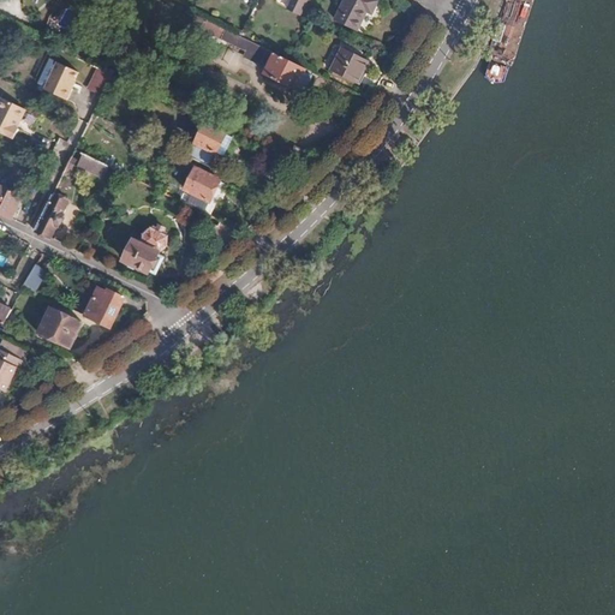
[(368,0),(336,0),(328,18),(350,29),(359,10),(364,12),(370,0),(368,0)]
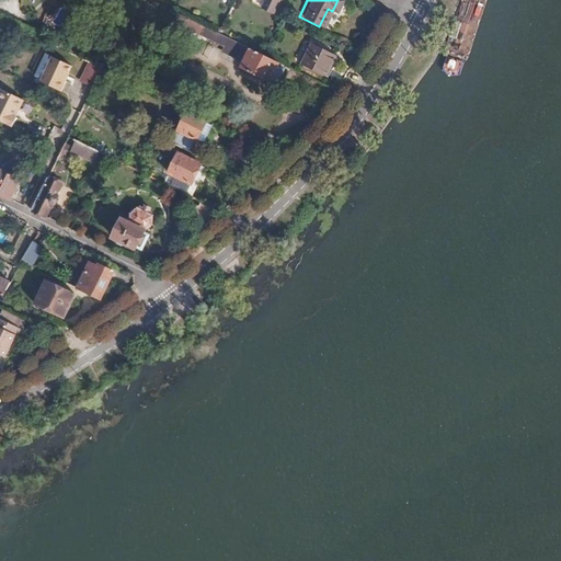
[(176,24),(204,37),(208,29),(181,15),(176,24)]
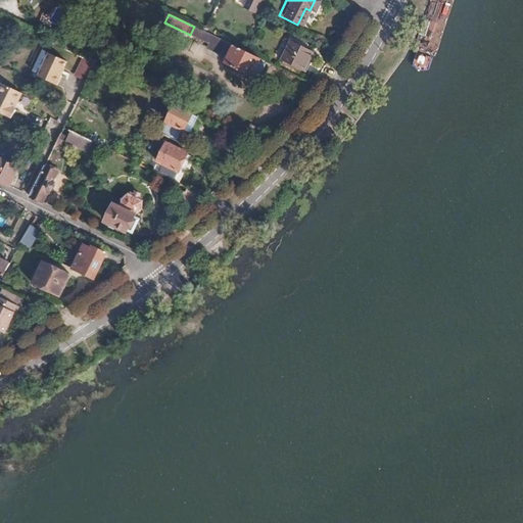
[(5,19),(9,21),(20,27),(22,22),(10,16),(9,18),(7,16),(5,19)]
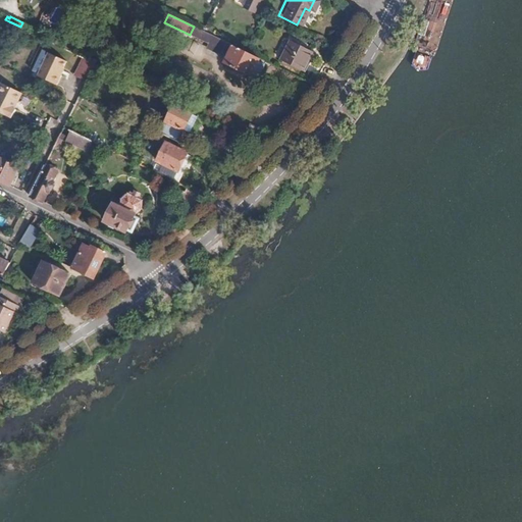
[(285,39),(275,58),(298,68),(307,49),(285,39)]
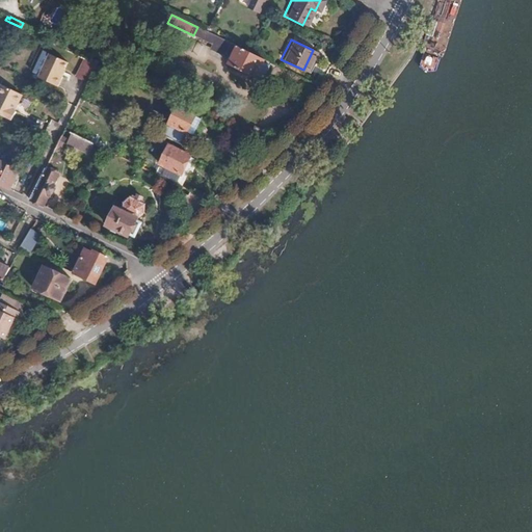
[(239,47),(231,67),(258,79),(267,60),(243,49),(239,47)]
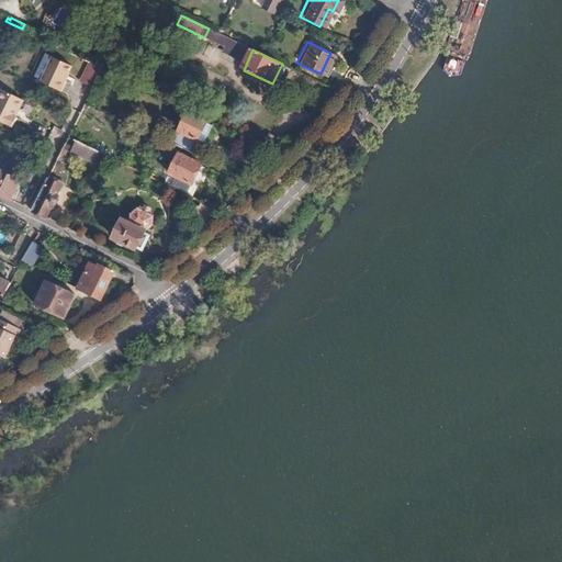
[(48,53),(37,76),(44,78),(55,56),(48,53)]
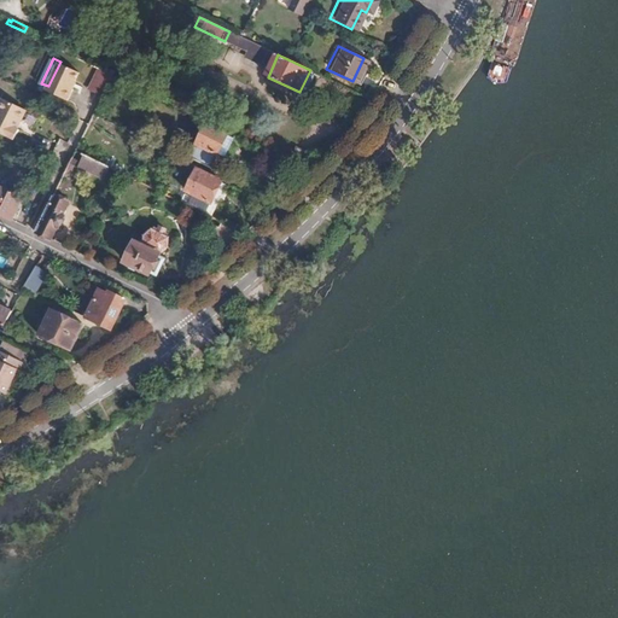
[(81,73),(60,62),(48,86),(47,89),(69,99),(74,89),(73,88),(81,73)]
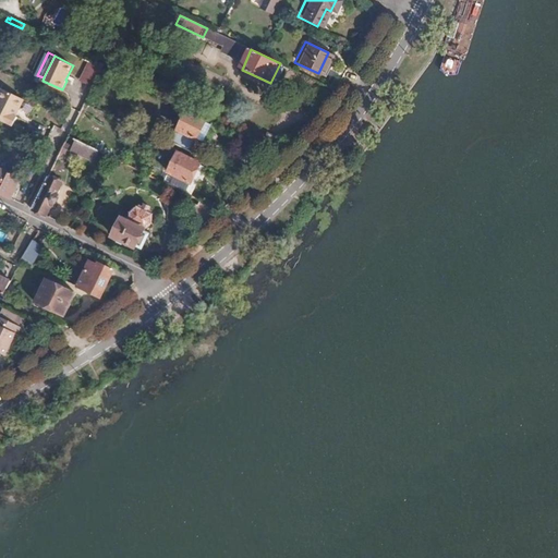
[(94,88),(104,69),(88,61),(80,81),(94,88)]
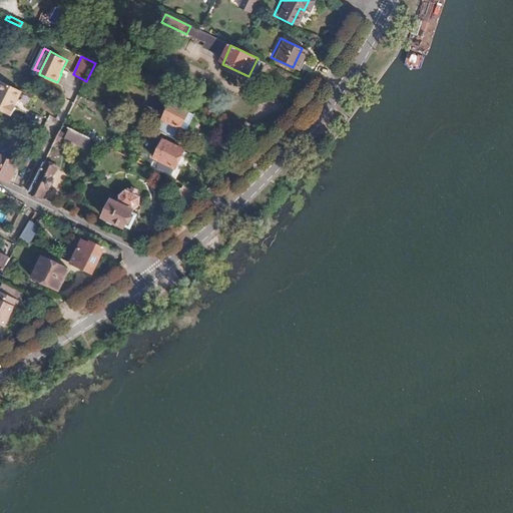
[(139,70),(136,77),(146,82),(149,75),(139,70)]
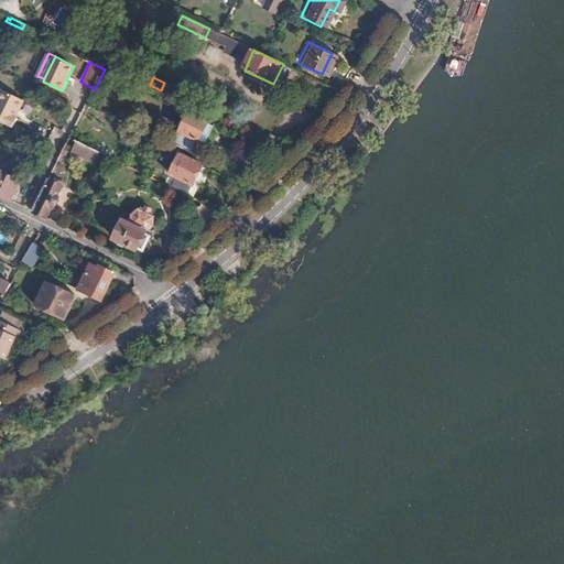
[(4,89),(0,97),(0,119),(14,128),(20,117),(19,117),(15,116),(19,109),(22,108),(25,102),(24,99),(4,89)]
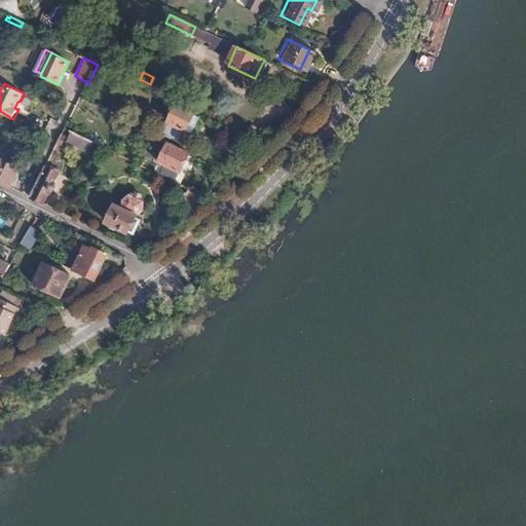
[(175,106),(161,134),(180,143),(193,114),(175,106)]
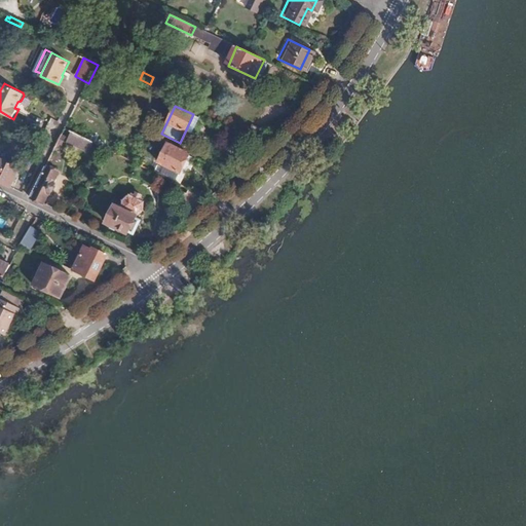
[(253,125),(248,138),(257,142),(262,129),(253,125)]
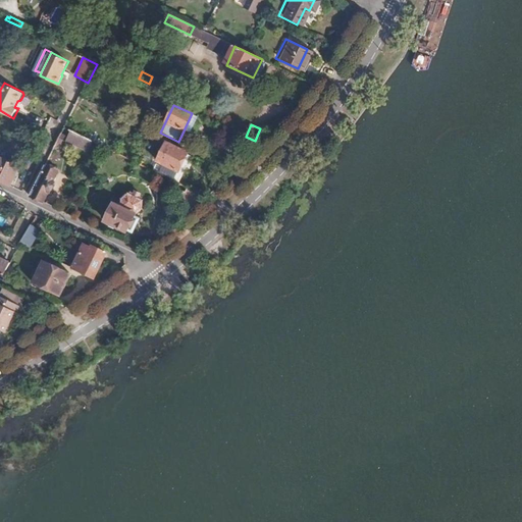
[(36,137),(32,147),(40,151),(44,141),(42,140),(43,139),(39,137),(38,138),(36,137)]
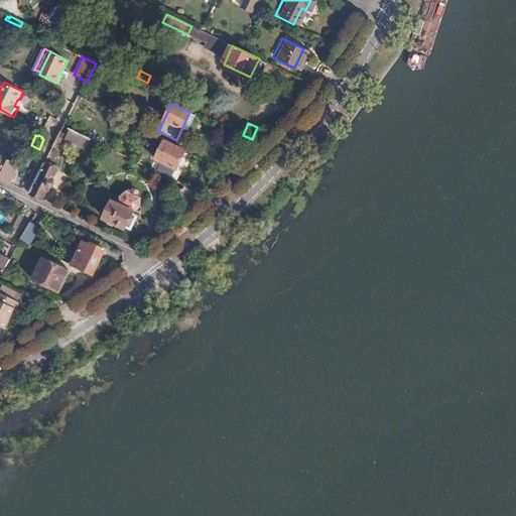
[(165,141),(157,157),(180,168),(186,154),(184,153),(185,151),(165,141)]
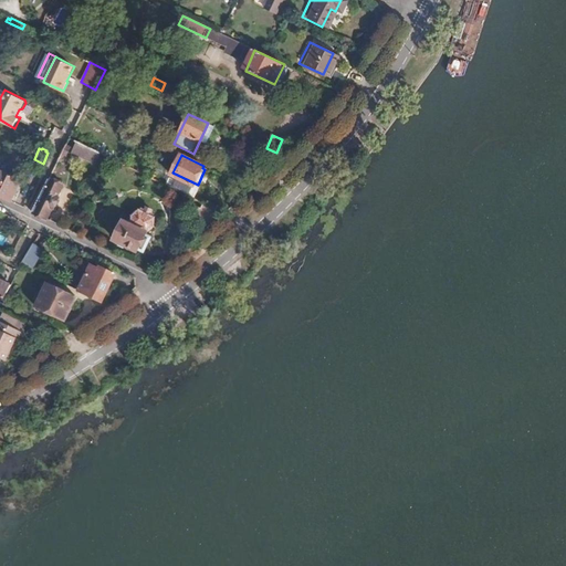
[(167,186),(195,199),(208,170),(205,169),(198,185),(173,173),(167,186)]
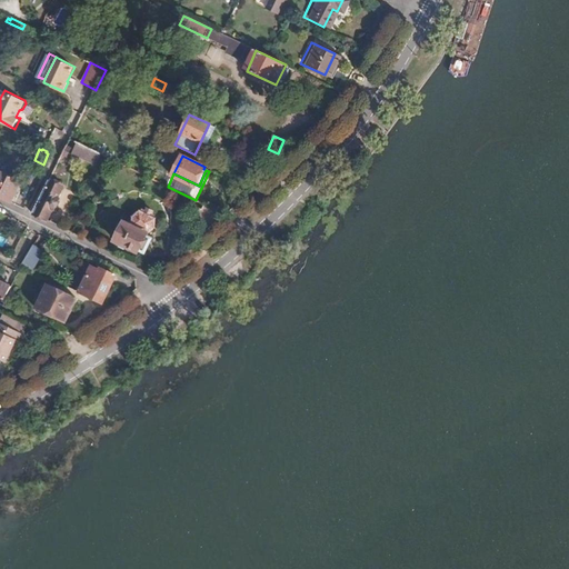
[(0,171),(0,197),(13,203),(22,183),(12,179),(13,178),(0,171)]
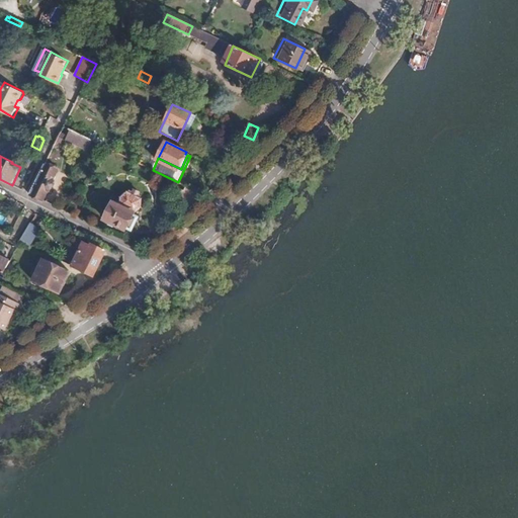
[(46,165),(31,195),(46,201),(59,172),(46,165)]
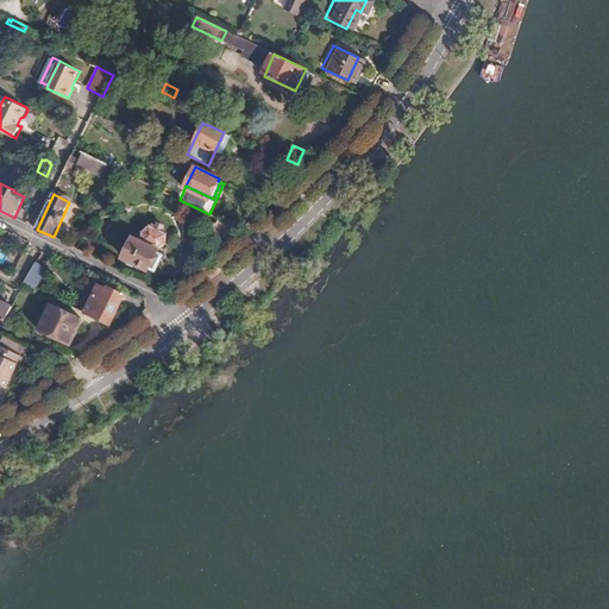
[(154,219),(145,228),(144,242),(135,238),(125,259),(148,270),(157,249),(167,239),(169,226),(167,225),(168,221),(158,217),(157,220),(154,219)]
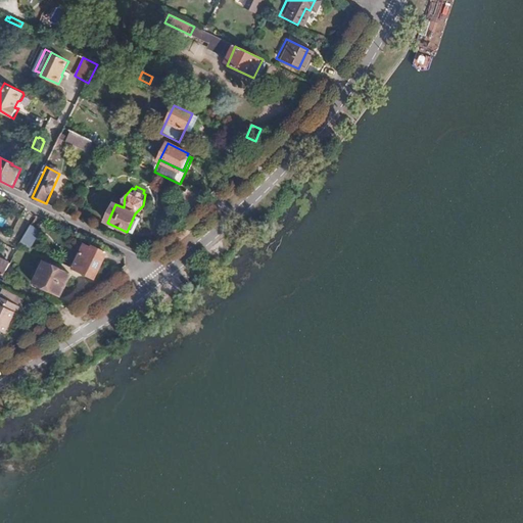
[(189,188),(182,201),(196,208),(208,197),(189,188)]
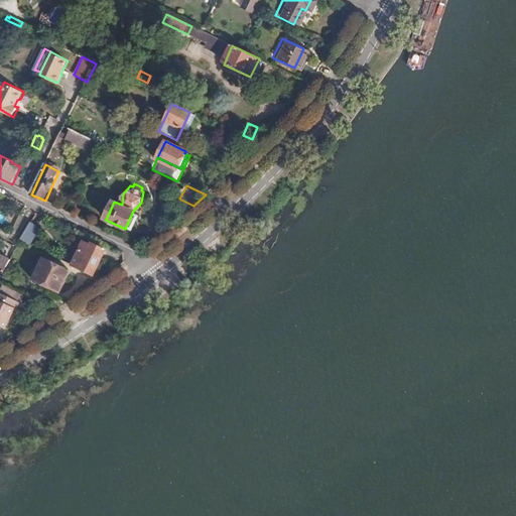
[(30,223),(20,240),(30,246),(40,228),(30,223)]
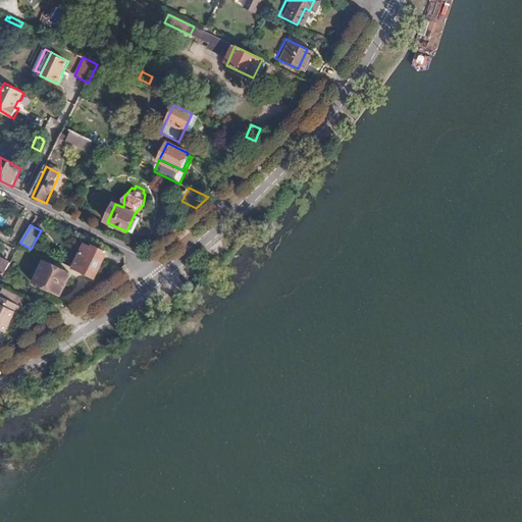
[(85,247),(73,269),(96,279),(107,255),(94,248),(93,250),(85,247)]
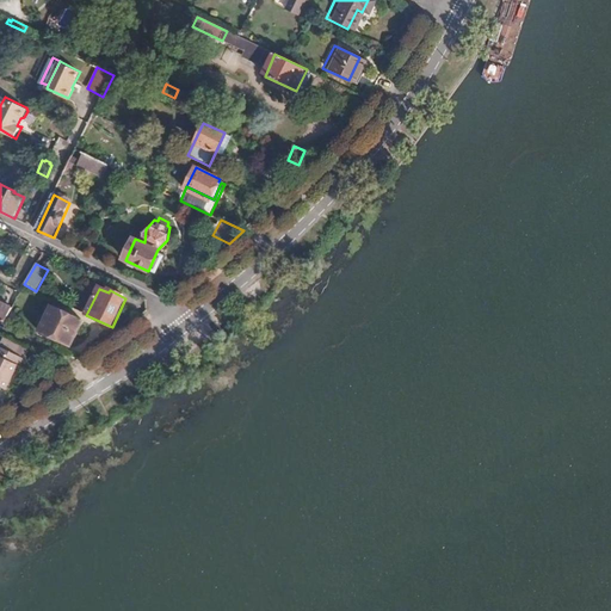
[(0,321),(6,325),(13,309),(0,302),(0,321)]
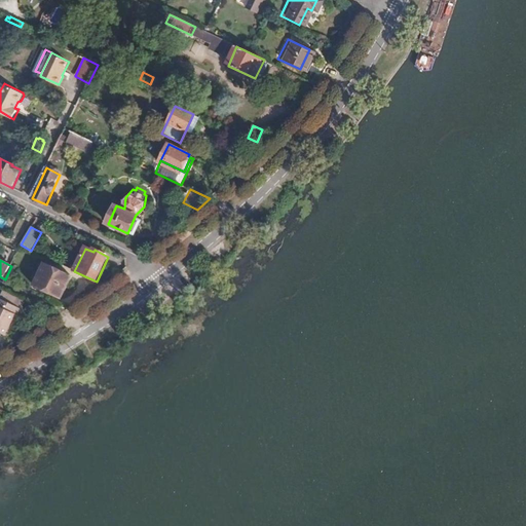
[(45,265),(35,287),(62,299),(72,277),(45,265)]
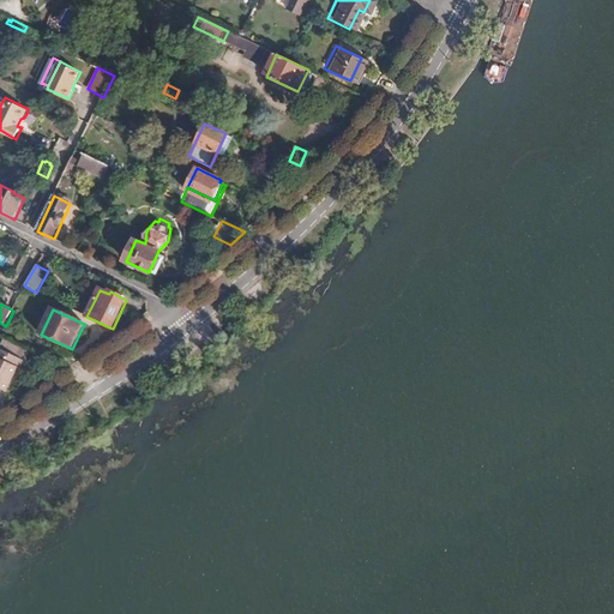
[(0,389),(6,392),(18,369),(22,369),(26,362),(0,348),(0,389)]
